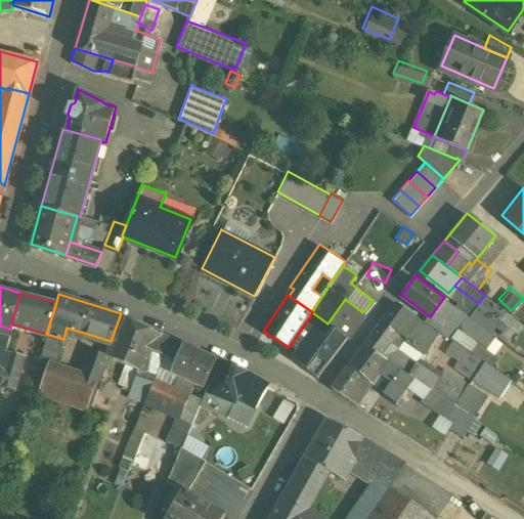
[(460,308),(444,297),(435,310),(448,321),(460,308)]
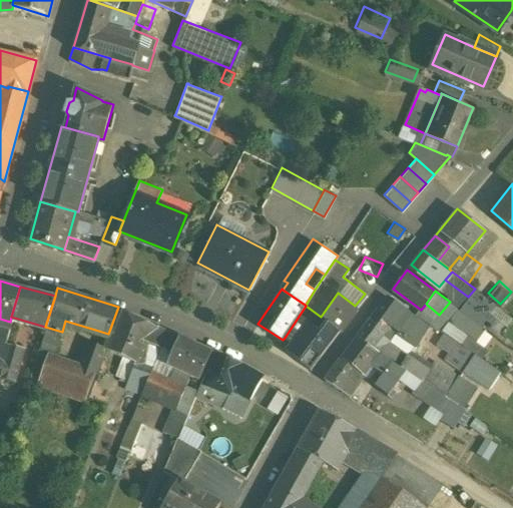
[(355,306),(338,293),(321,317),(327,321),(340,331),(357,308),(355,306)]
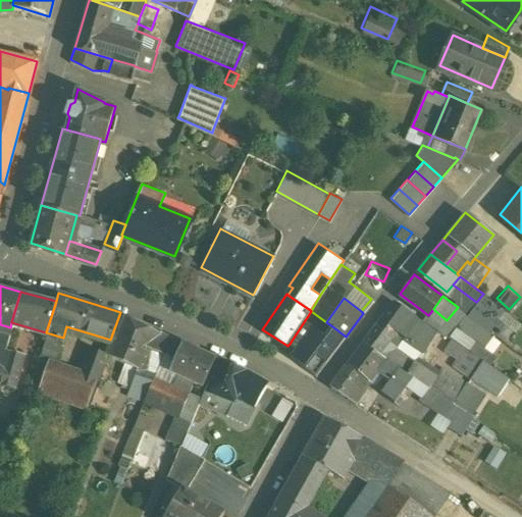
[(395,301),(363,342),(399,367),(401,368),(408,356),(390,344),(399,331),(403,334),(416,317),(417,316),(395,301)]
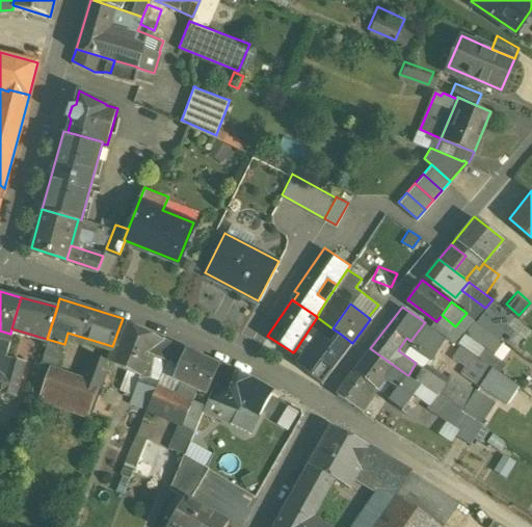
[(162,336),(129,320),(112,360),(140,372),(140,371),(144,373),(145,372),(150,361),(147,360),(154,344),(157,346),(162,336)]
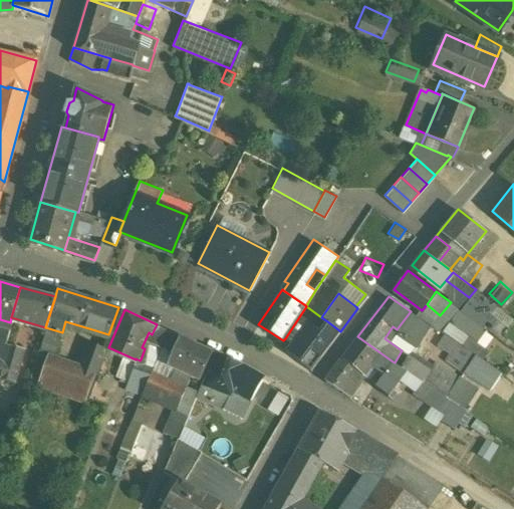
[(430,326),(410,312),(397,329),(406,335),(404,338),(416,346),(430,326)]
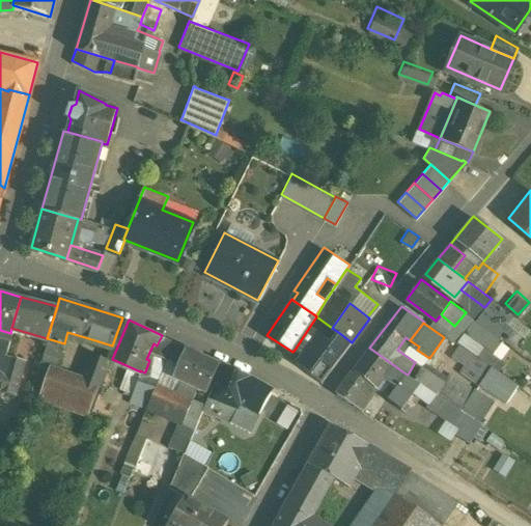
[(295,350),(301,354),(317,333),(310,326),(295,350)]
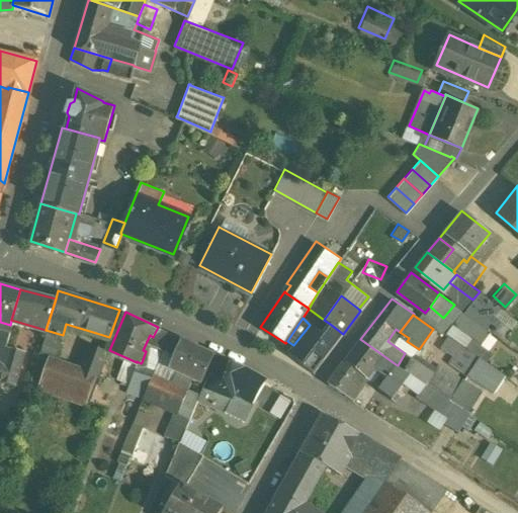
[(514,326),(505,320),(500,328),(509,333),(514,326)]
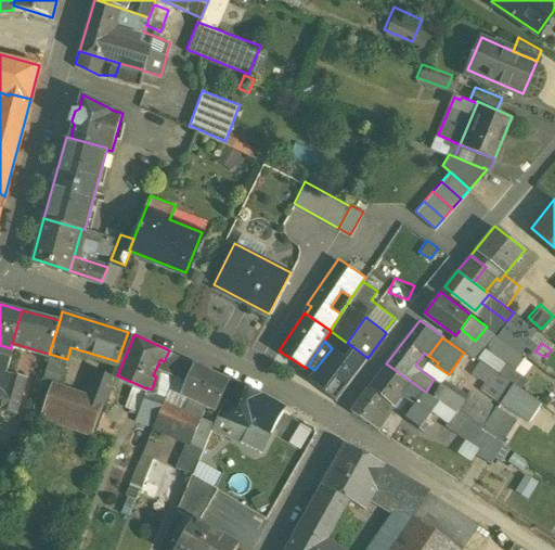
[(332,348),(314,370),(309,378),(336,398),(368,358),(353,347),(345,358),(334,350),(332,348)]
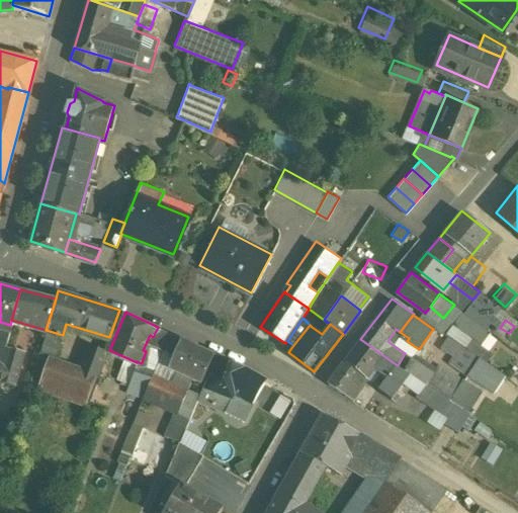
[(9,329),(1,327),(0,330),(0,342),(5,344),(5,343),(9,329)]
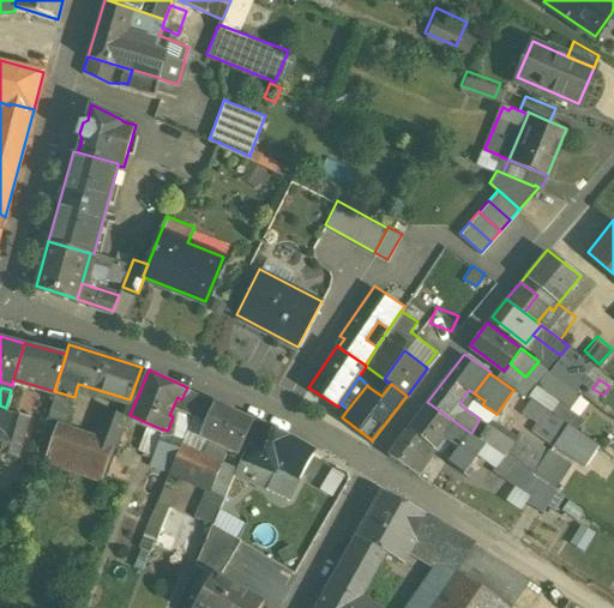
[(74,397),(54,391),(50,403),(71,409),(74,397)]
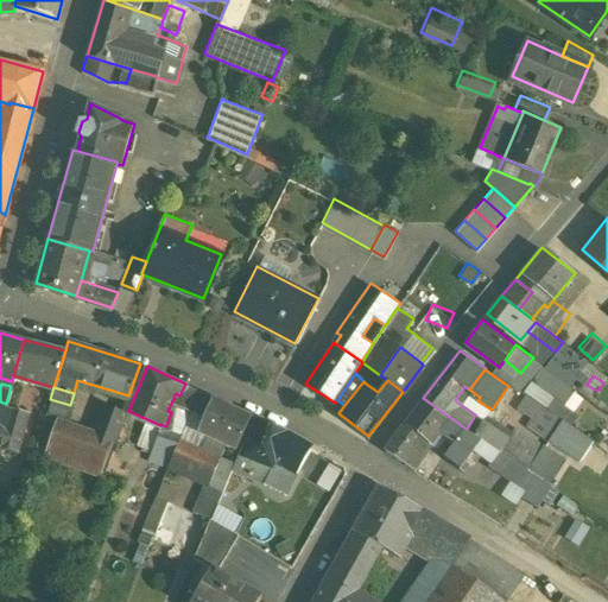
[(182,432),(181,436),(203,445),(208,433),(198,429),(213,397),(200,390),(182,432)]
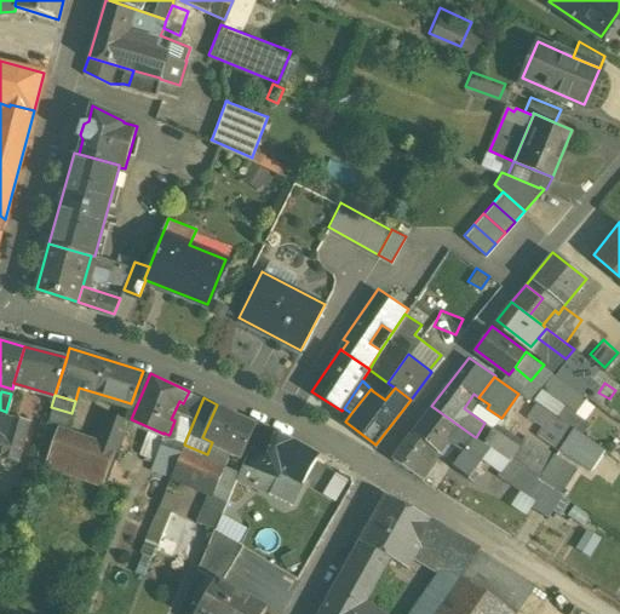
[(115,399),(99,441),(116,445),(131,403),(115,399)]
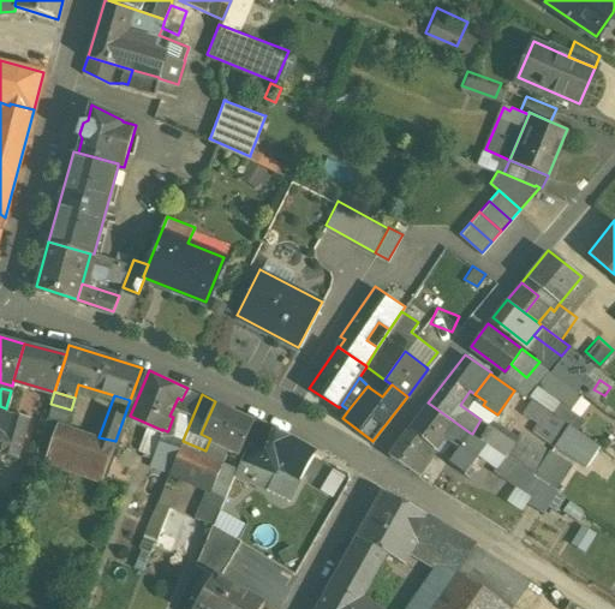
[(547,407),(532,398),(523,411),(537,422),(547,407)]
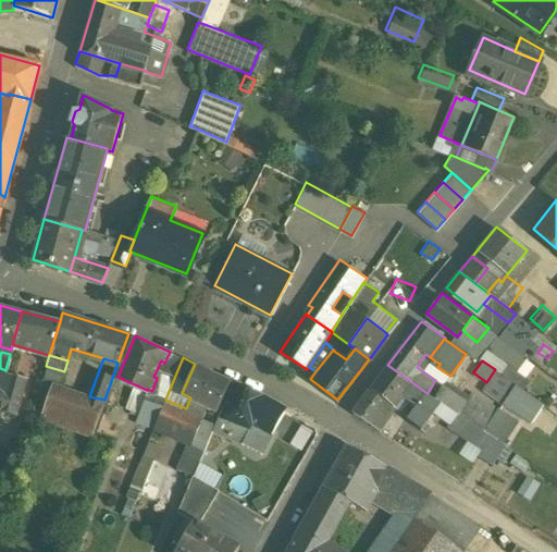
[(230,379),(195,364),(182,393),(190,397),(205,404),(217,409),(230,379)]
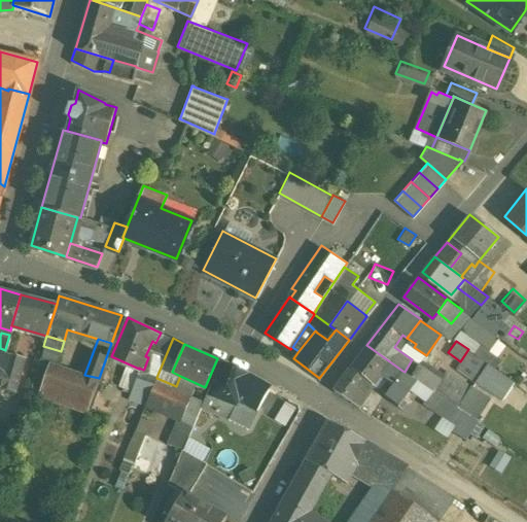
[(366,345),(350,367),(372,383),(379,373),(393,382),(402,371),(366,345)]
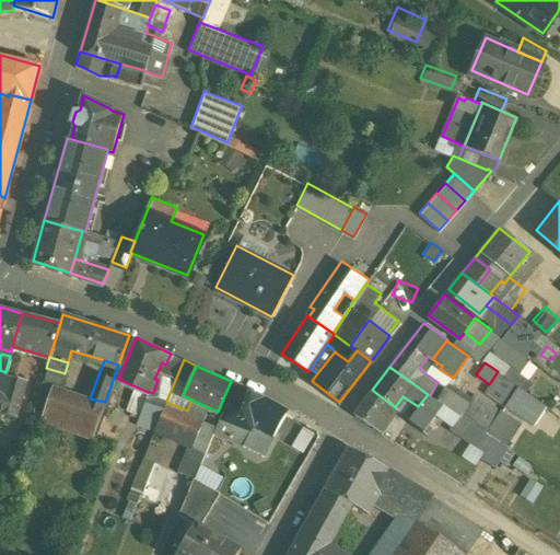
[(0,407),(4,390),(9,373),(6,372),(0,370),(0,407)]
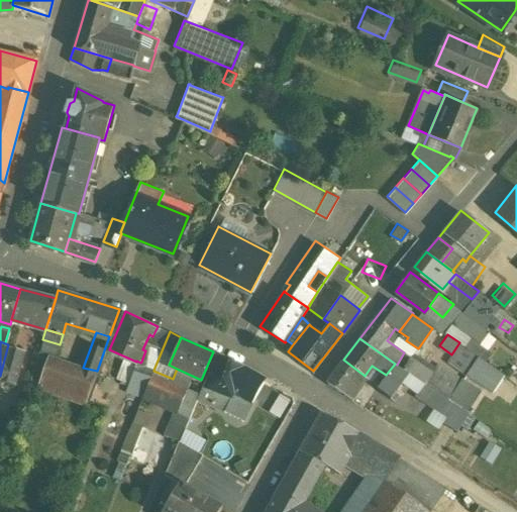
[(23,347),(5,342),(5,343),(8,344),(4,360),(19,363),(23,347)]
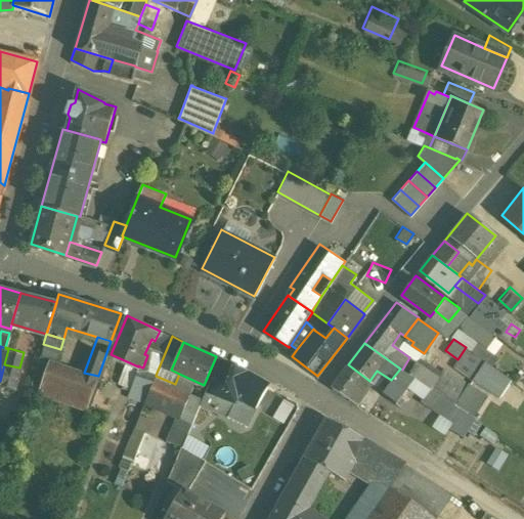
[(457,359),(453,365),(471,379),(484,360),(466,347),(457,359)]
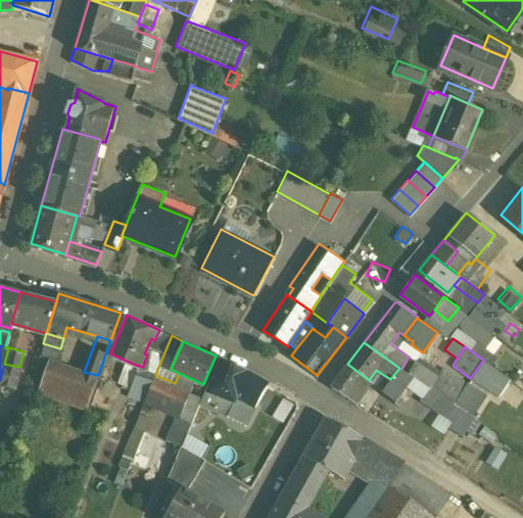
[(440,370),(419,356),(415,361),(409,357),(401,369),(416,379),(427,386),(430,387),(440,370)]
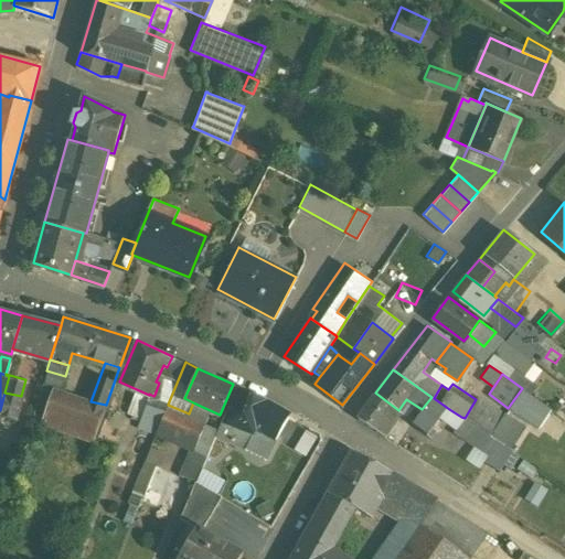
[(267,400),(240,387),(225,420),(237,426),(231,439),(247,447),(255,428),(267,400)]
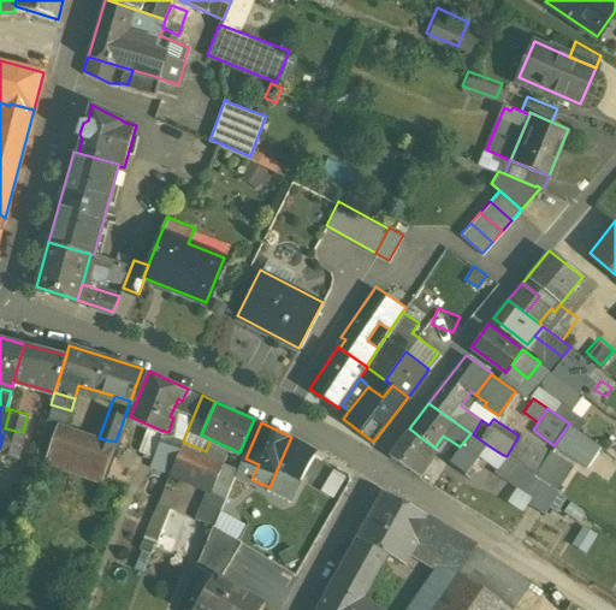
[(600,445),(569,424),(554,445),(586,467),(600,445)]
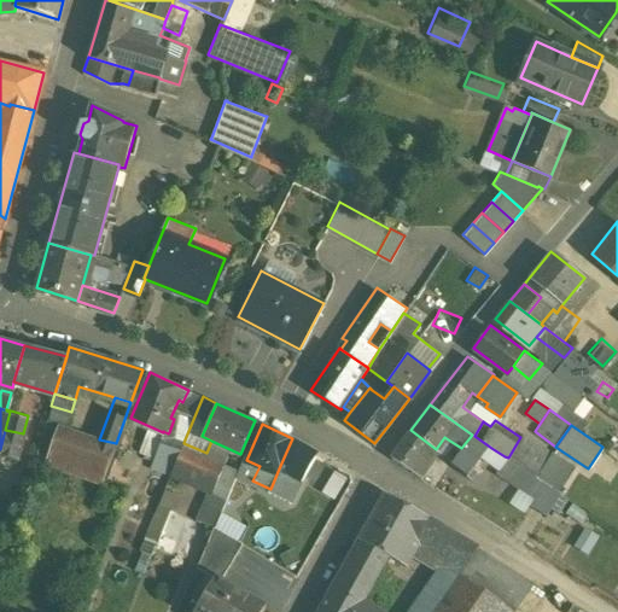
[(98,442),(57,427),(45,460),(101,481),(116,443),(99,439),(98,442)]
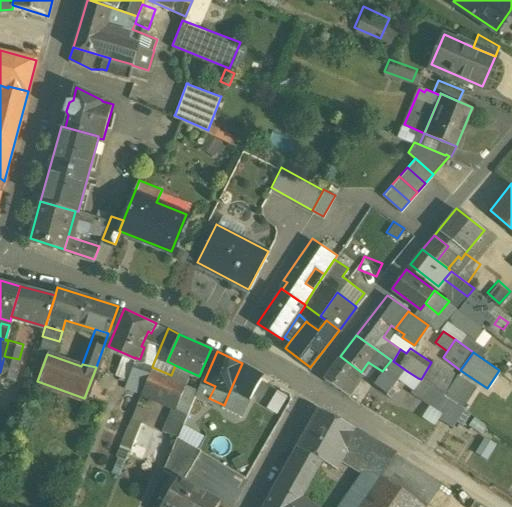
[(19,359),(4,356),(0,372),(0,374),(14,378),(19,359)]
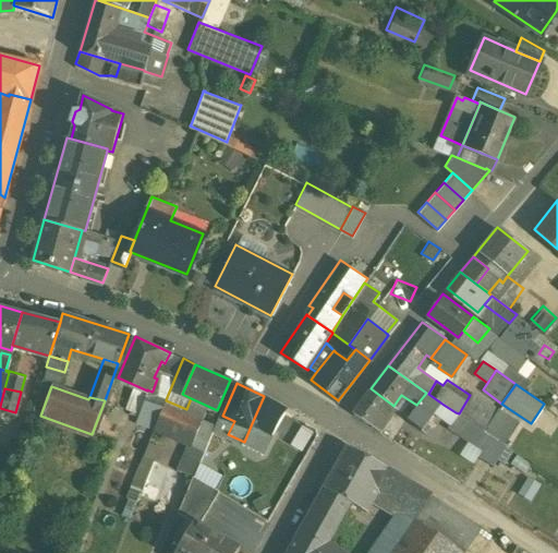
[(393,406),(371,388),(353,412),(379,430),(395,406),(393,406)]
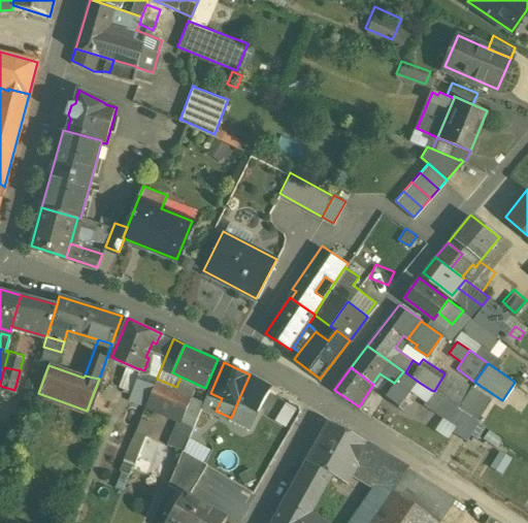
[(158,376),(144,369),(143,370),(139,368),(139,369),(133,383),(138,385),(145,388),(152,391),(157,379),(158,376)]
